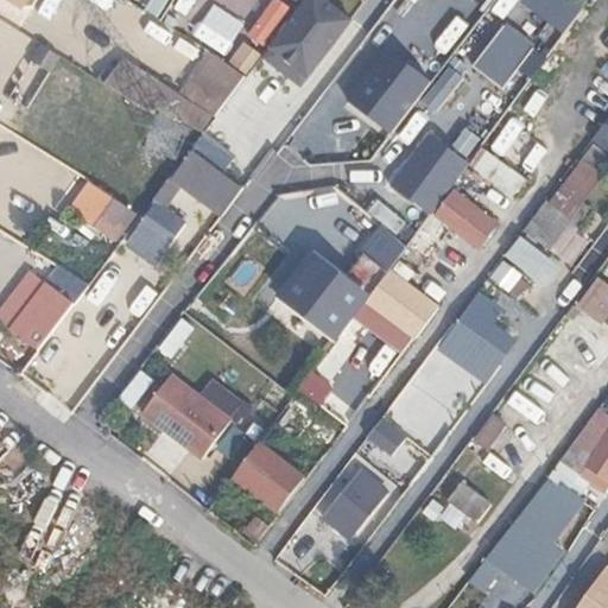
[(49,16),(56,0),(39,0),(36,10),(49,16)]
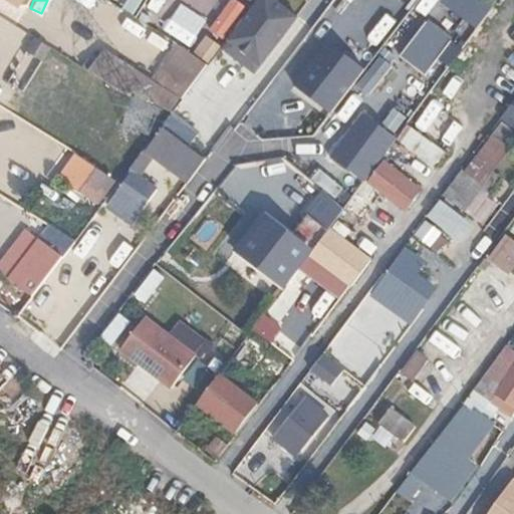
[(113,0),(138,13),(145,0),(113,0)]
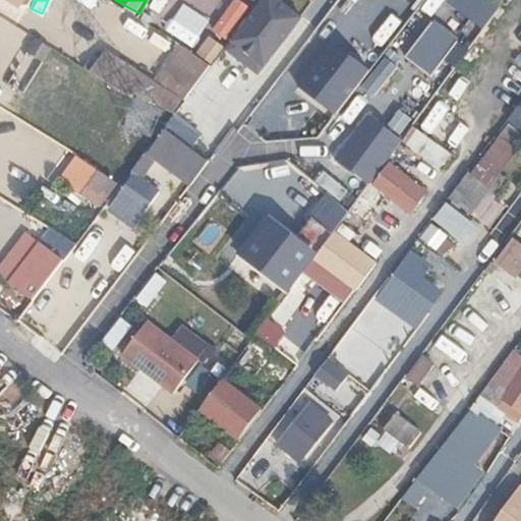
[(229,40),(251,6),(241,0),(234,0),(214,31),(229,40)]
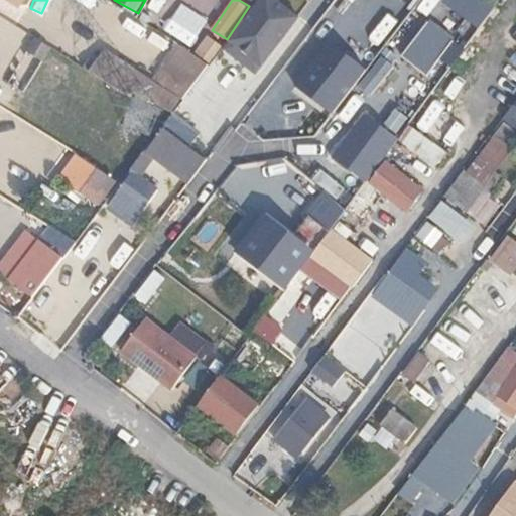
[(332,0),(321,30),(343,37),(354,6),(336,0),(332,0)]
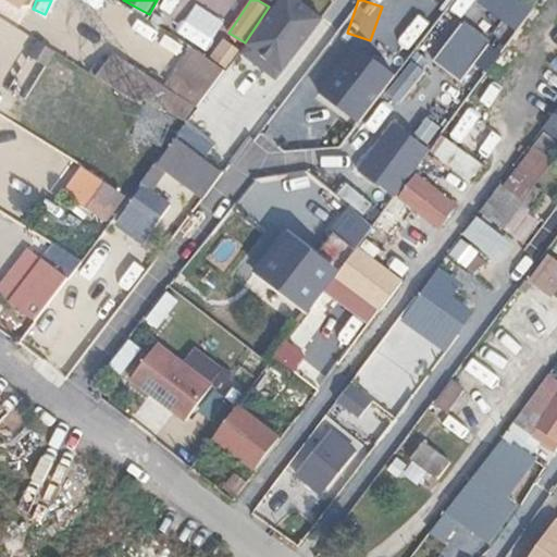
[(528,0),(477,0),(477,1),(515,31),(534,5),(528,0)]
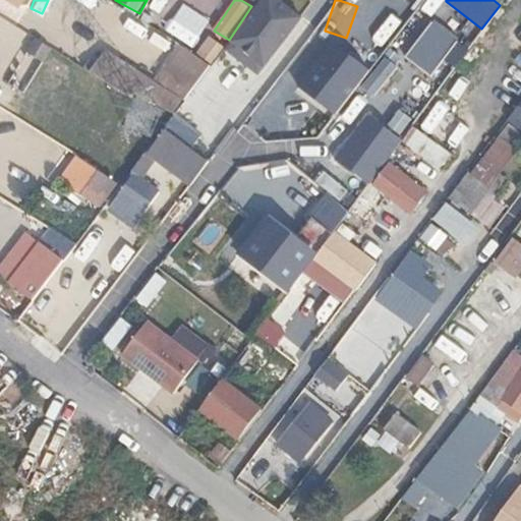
[(520,0),(515,0),(509,16),(520,20),(520,0)]
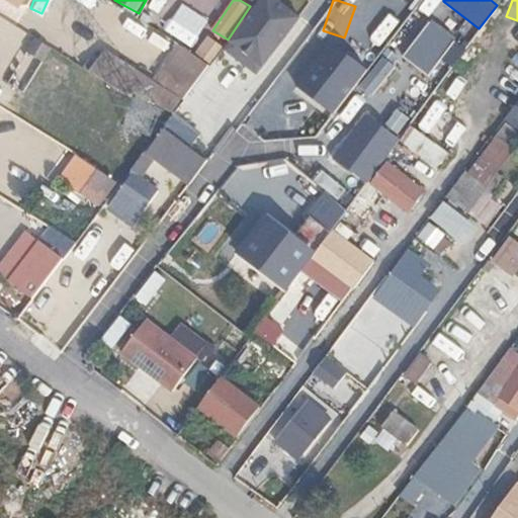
[(126,28),(133,18),(108,4),(102,14),(126,28)]
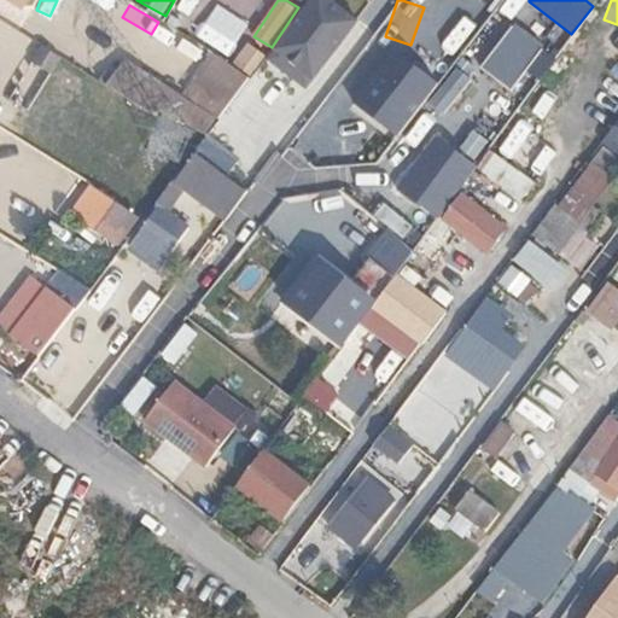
[(207,22),(198,35),(232,58),(240,45),(207,22)]
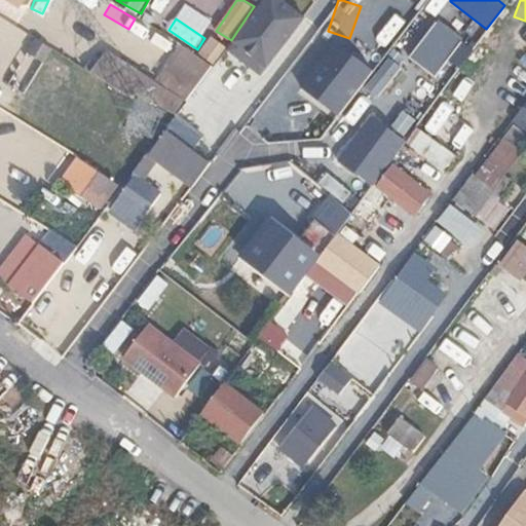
[(380,62),(399,29),(383,20),(364,52),(380,62)]
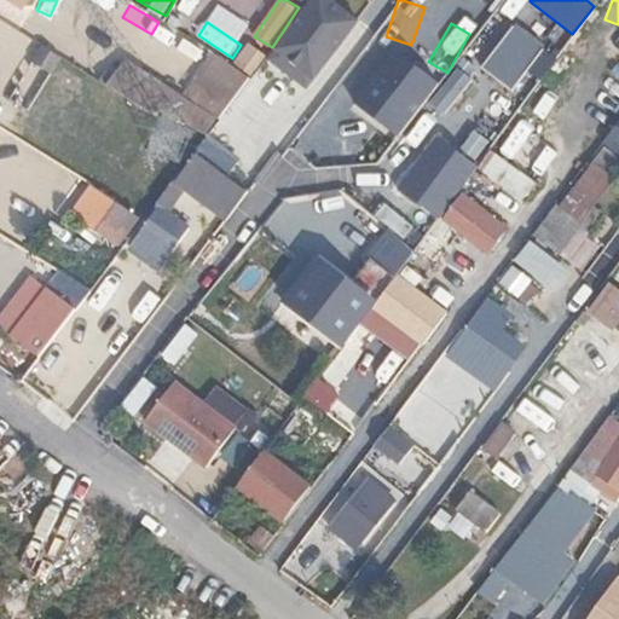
[(515,23),(481,67),(512,90),(545,45),(515,23)]
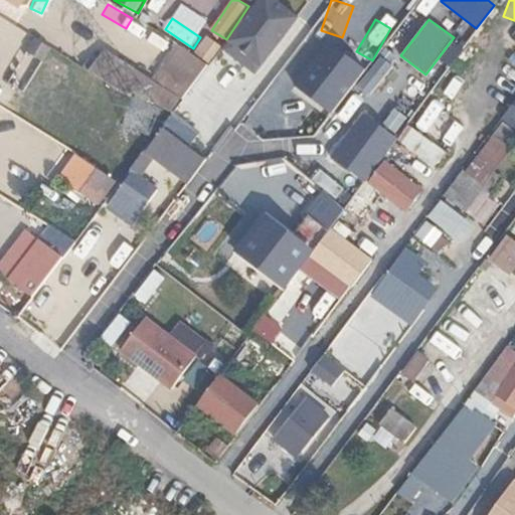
[(137,23),(124,50),(156,66),(170,39),(137,23)]
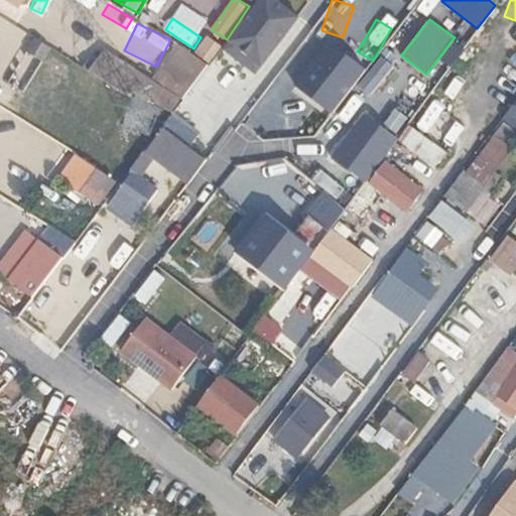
[(94,71),(180,119),(222,43),(206,35),(196,53),(176,43),(157,78),(105,49),(94,71)]
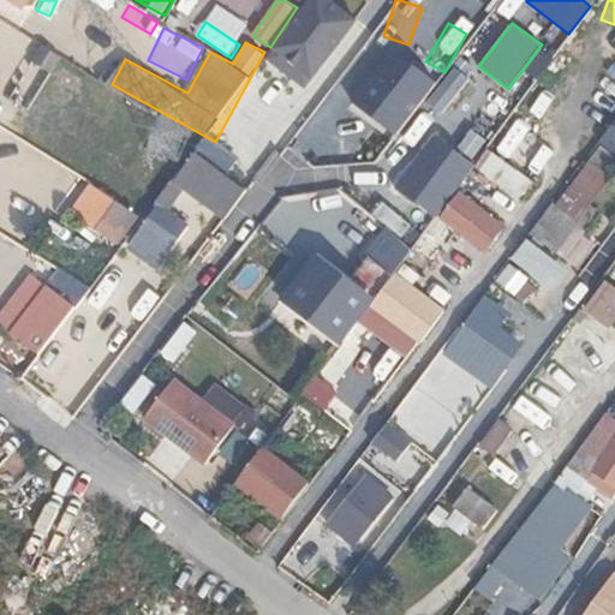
[(394,49),(353,102),(394,135),(436,81),(394,49)]
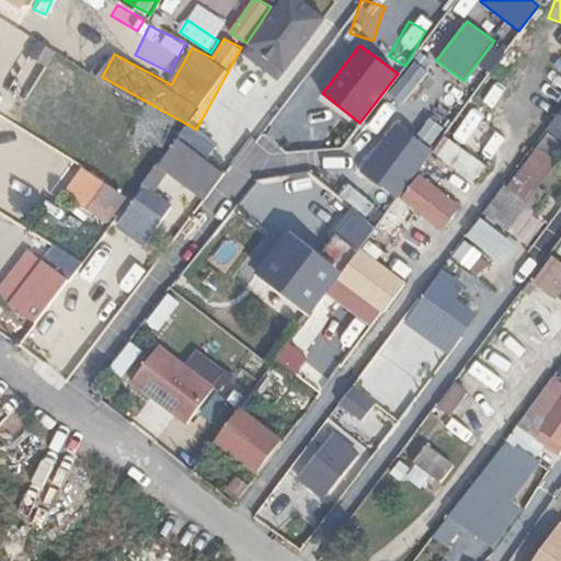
[(27,98),(45,65),(30,56),(11,89),(27,98)]
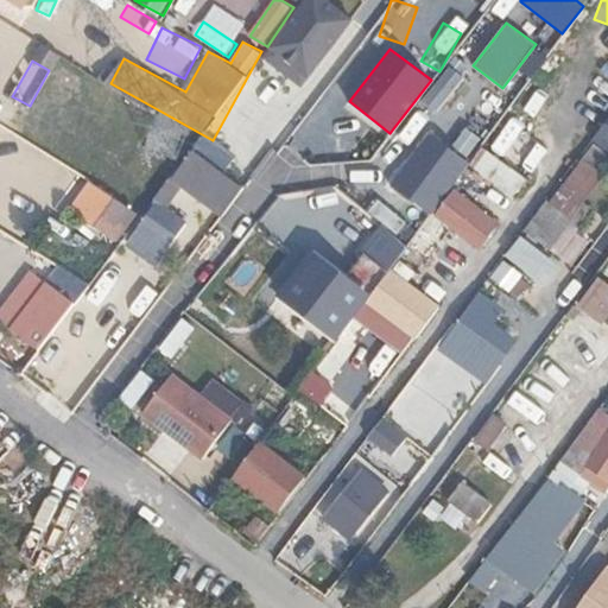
[(444,115),(467,77),(449,67),(426,105),(444,115)]
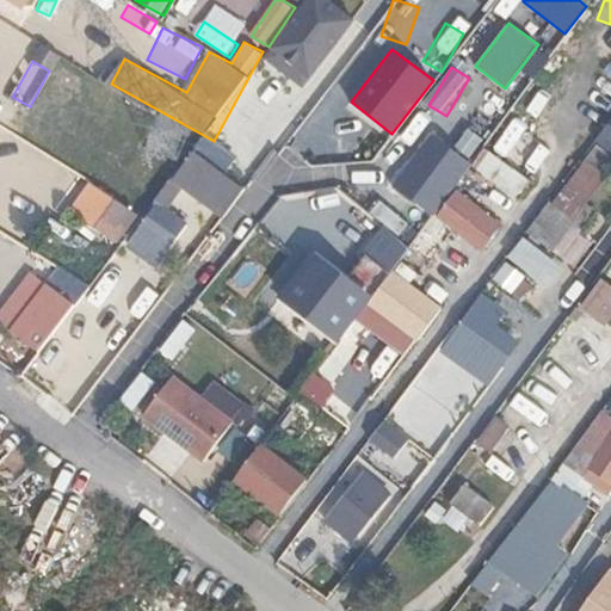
[(282,149),(325,92),(298,73),(254,130),(282,149)]
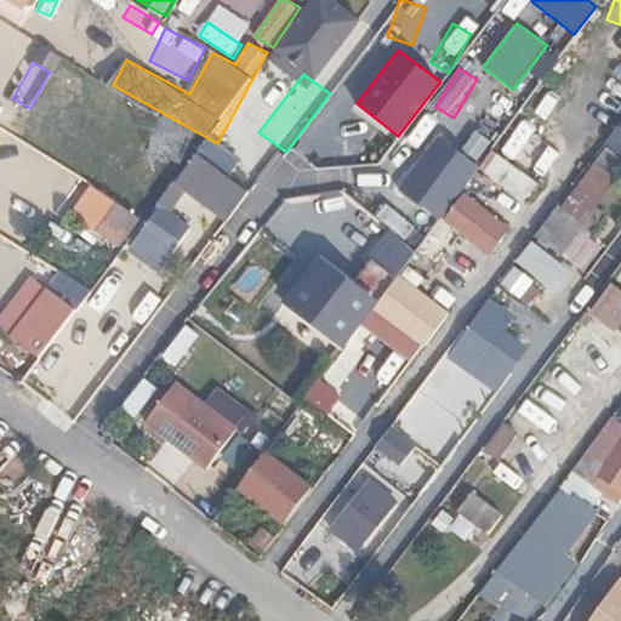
[(462,106),(478,115),(491,93),(476,85),(462,106)]
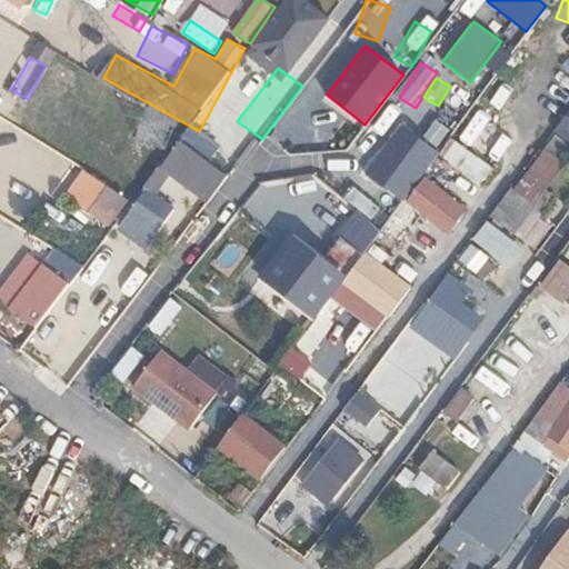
[(460,123),(507,157),(520,138),(458,93),(431,131),(447,141),(460,123)]
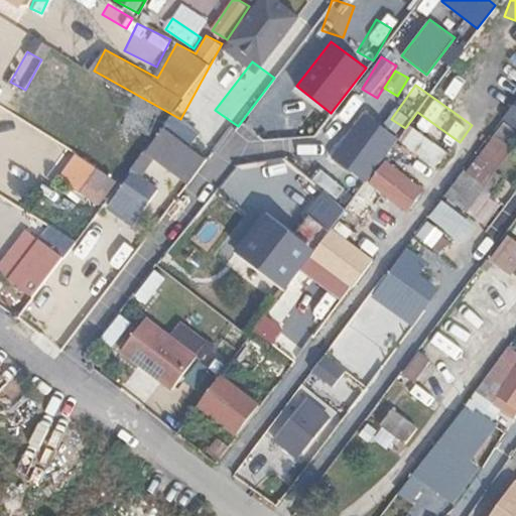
[(334,116),(345,126),(366,103),(356,93),(334,116)]
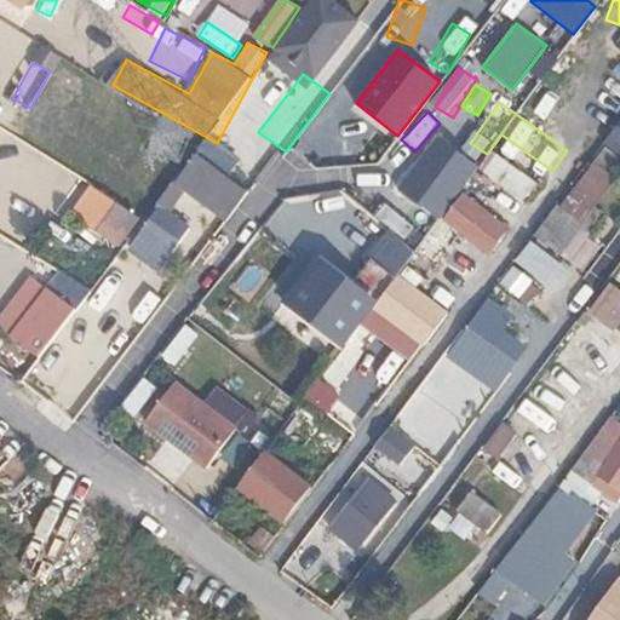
[(440,136),(400,189),(440,218),(480,166),(440,136)]
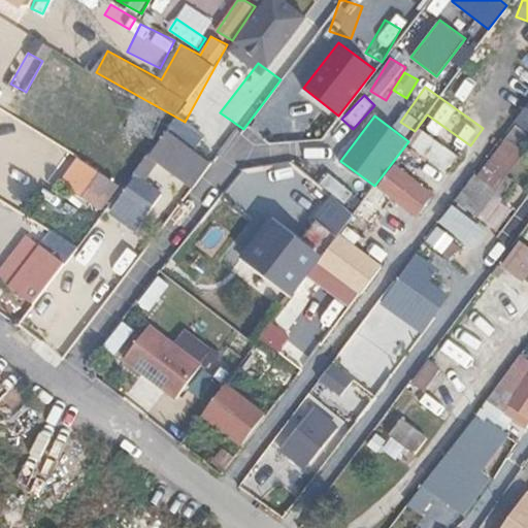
[(31,131),(24,140),(51,160),(58,152),(31,131)]
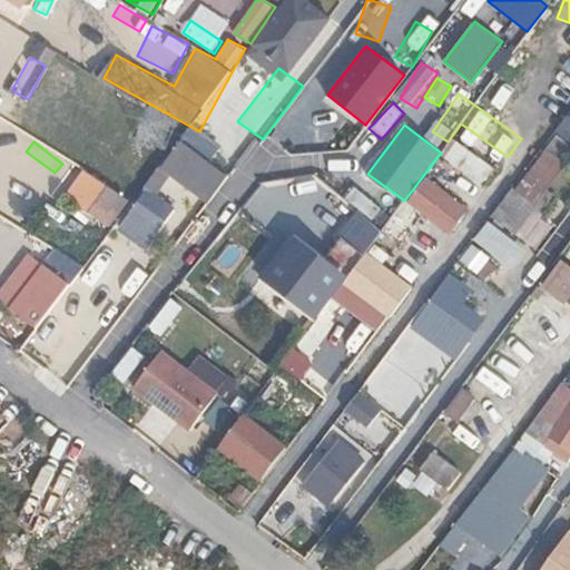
[(477,154),(499,166),(504,155),(482,143),(477,154)]
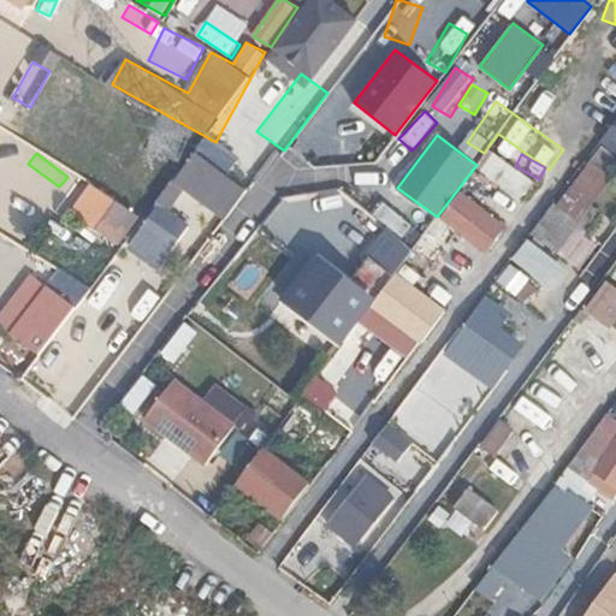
[(586,160),(516,265),(561,295),(579,268),(562,258),(615,179),(586,160)]
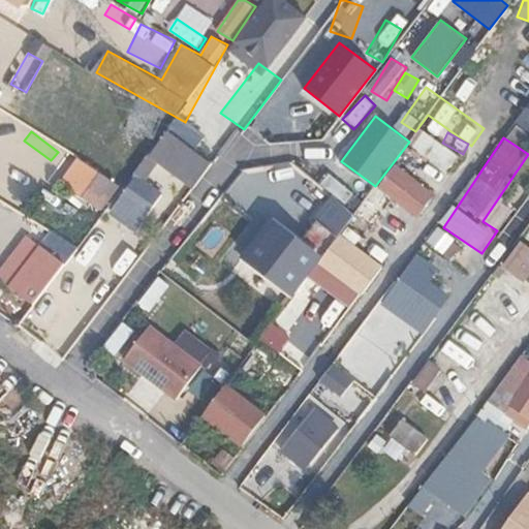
[(190,191),(193,194),(211,173),(178,148),(135,203),(164,225),(190,191)]
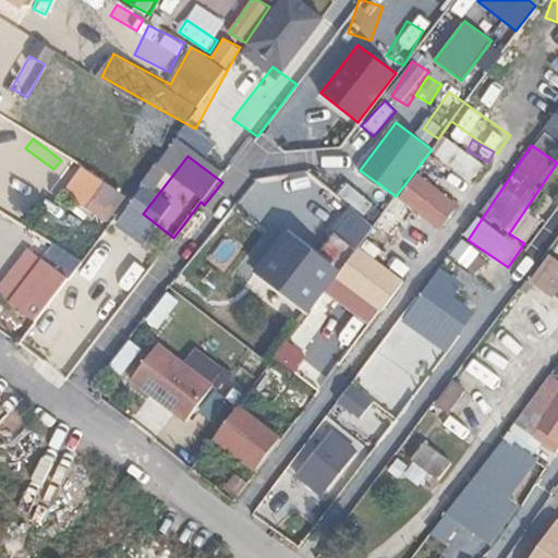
[(125,197),(81,167),(62,194),(107,223),(125,197)]
